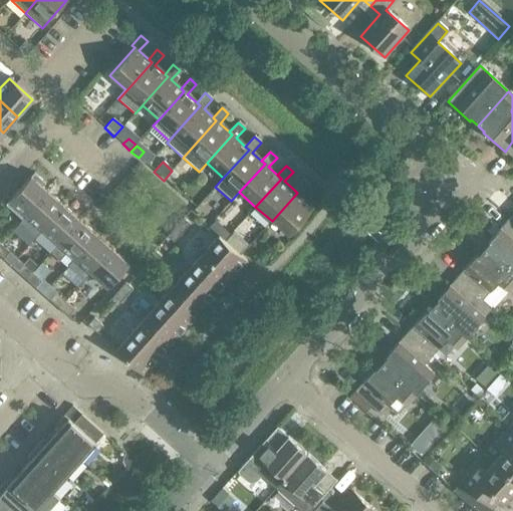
[(33,174),(6,205),(22,220),(26,216),(47,192),(42,187),(44,184),(33,174)]
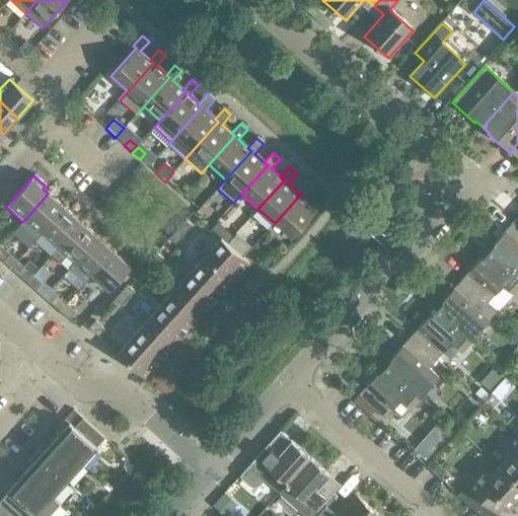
[(300,195),(275,223),(291,238),(317,210),(303,198),(312,188),(305,181),(297,192),(300,195)]
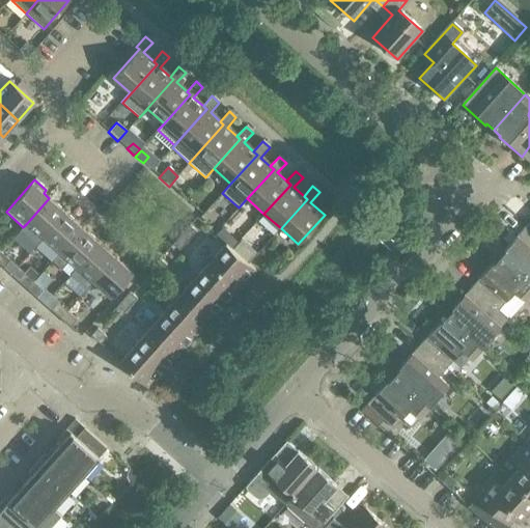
[(49,198),(27,223),(44,239),(65,214),(49,198)]
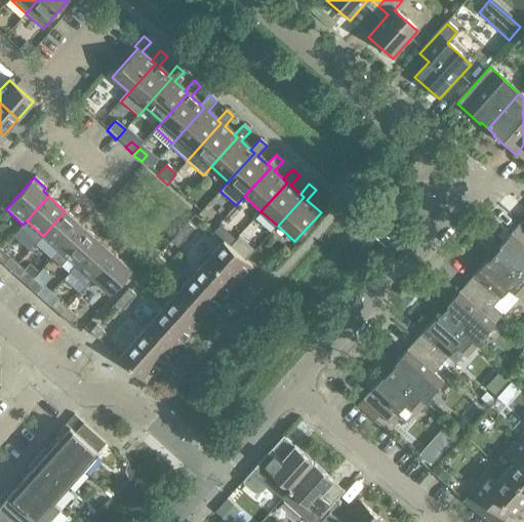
[(65,211),(43,236),(59,250),(81,226),(65,211)]
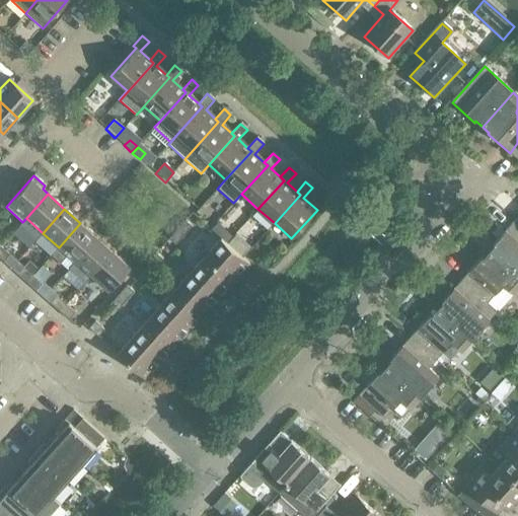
[(208,219),(202,225),(209,231),(215,225),(208,219)]
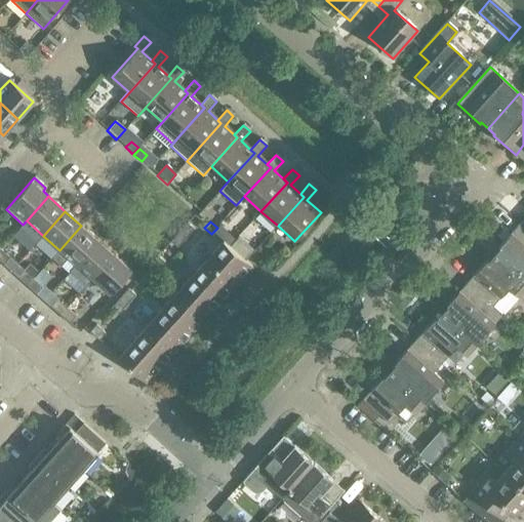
[(194,230),(187,224),(178,233),(186,240),(194,230)]
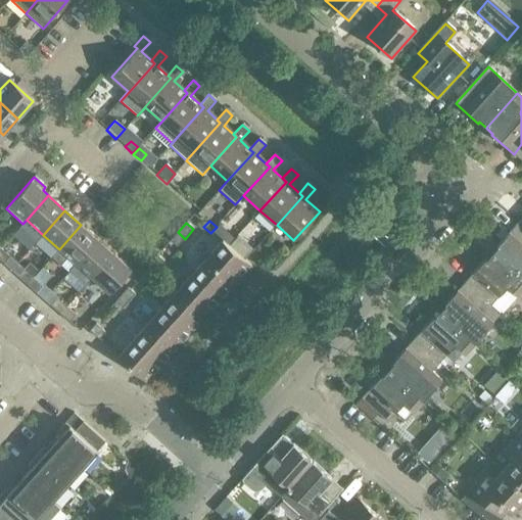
[(81,225),(59,249),(50,258),(59,267),(68,257),(76,265),(97,240),(81,225)]
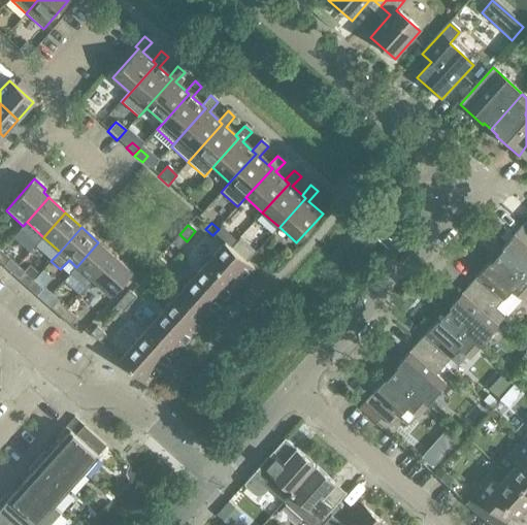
[(526,231),(522,227),(501,250),(503,251),(497,257),(526,284),(526,231)]
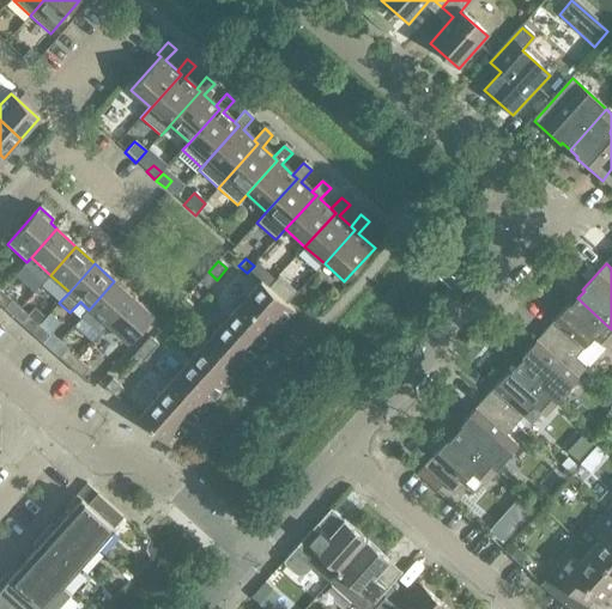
[(254,266),(247,273),(255,280),(262,273),(254,266)]
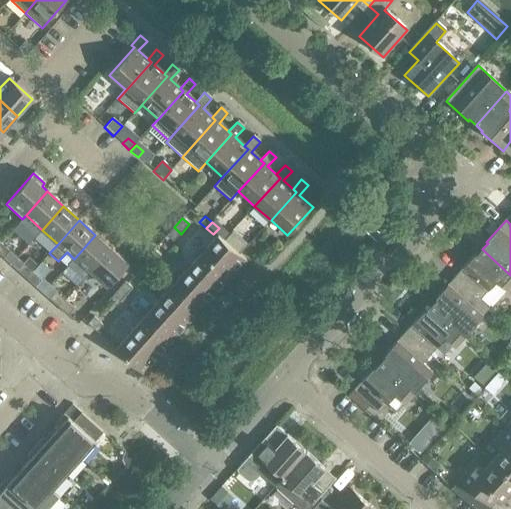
[(181,234),(174,227),(166,237),(173,243),(181,234)]
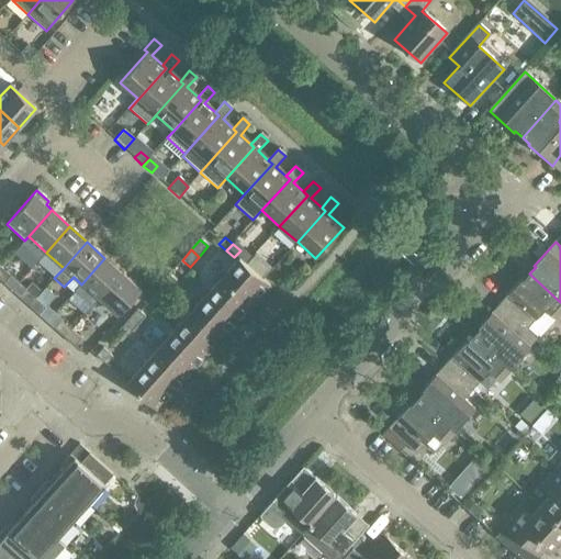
[(99,300),(122,274),(104,258),(81,284),(75,292),(92,308),(99,300)]
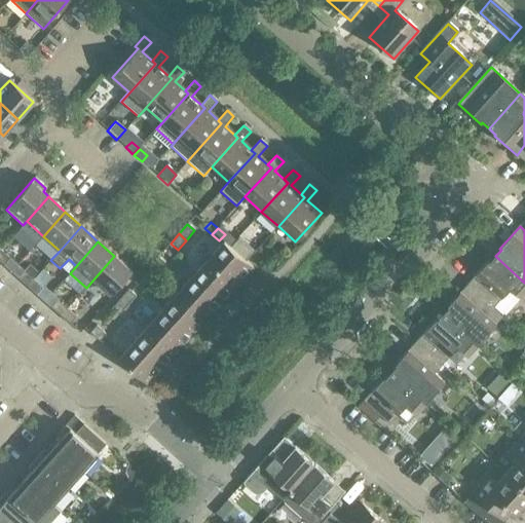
[(223,243),(208,260),(237,286),(253,269),(223,243)]
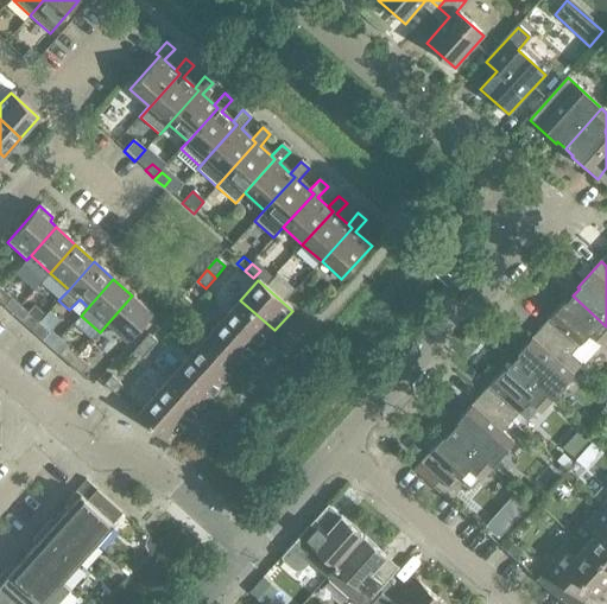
[(0,303),(4,307),(11,299),(0,288),(0,303)]
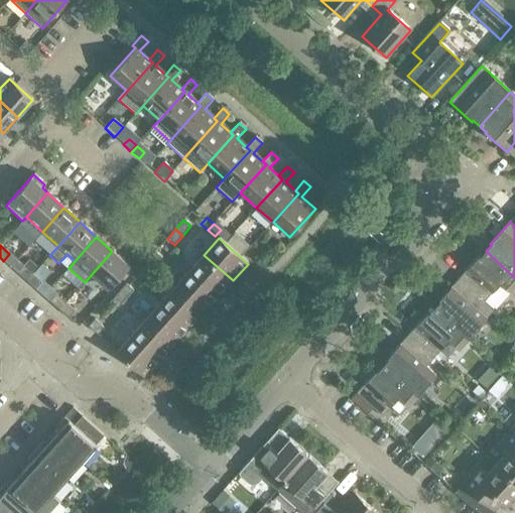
[(112,251),(91,275),(108,290),(129,266),(112,251)]
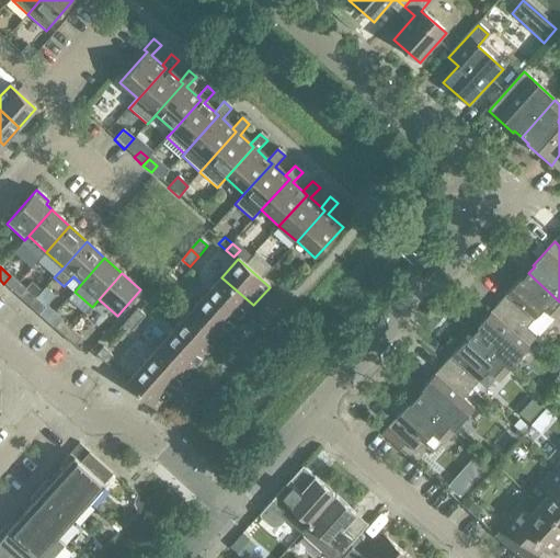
[(559,312),(559,302),(528,273),(522,281),(521,280),(499,303),(527,328),(538,338),(559,312)]
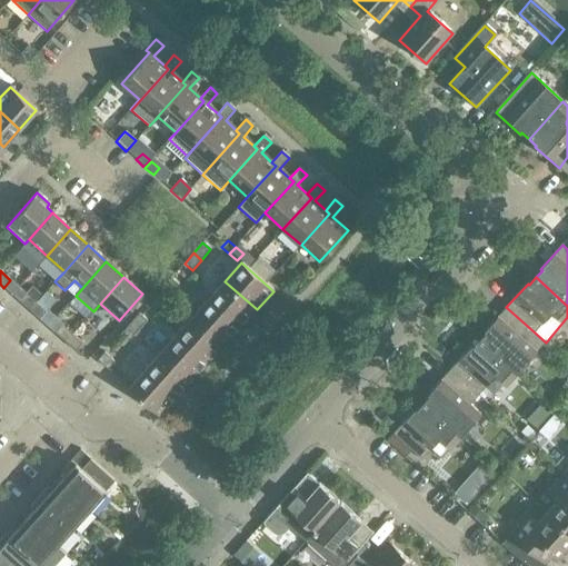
[(178,286),(170,279),(161,289),(169,296),(178,286)]
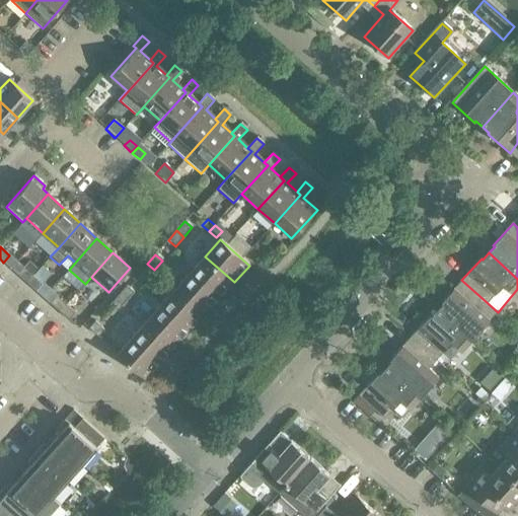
[(234,282),(205,256),(191,273),(219,298),(234,282)]
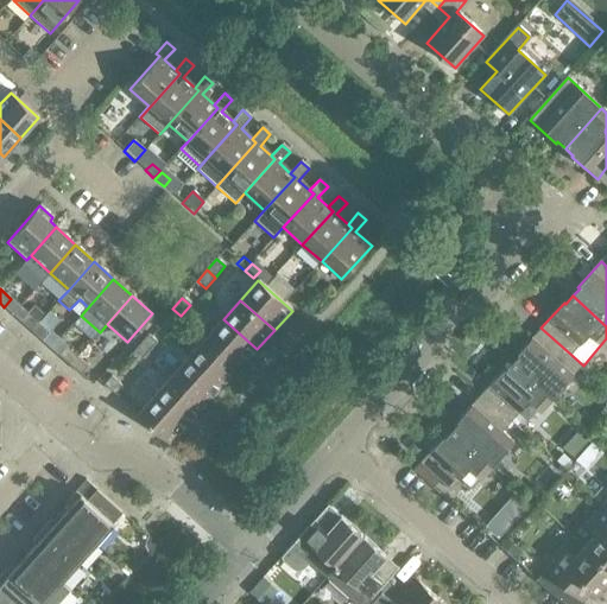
[(181,316),(172,309),(163,319),(171,326),(181,316)]
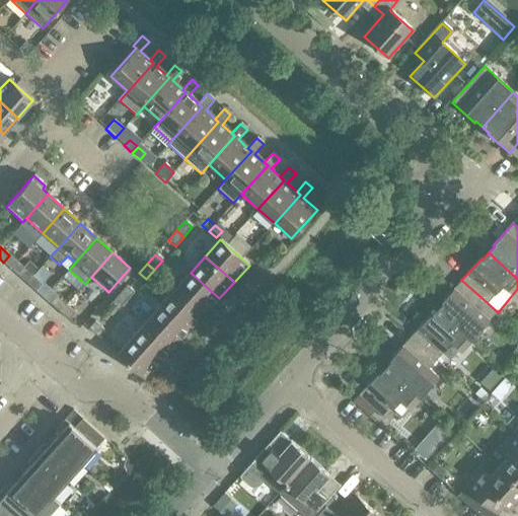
[(26,283),(32,277),(23,268),(17,275),(26,283)]
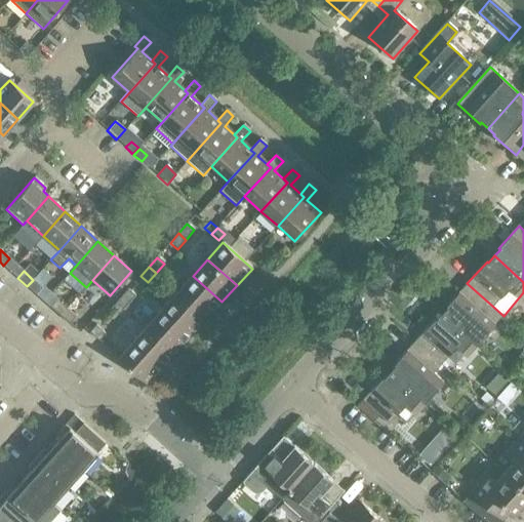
[(222,302),(193,276),(177,292),(207,318),(222,302)]
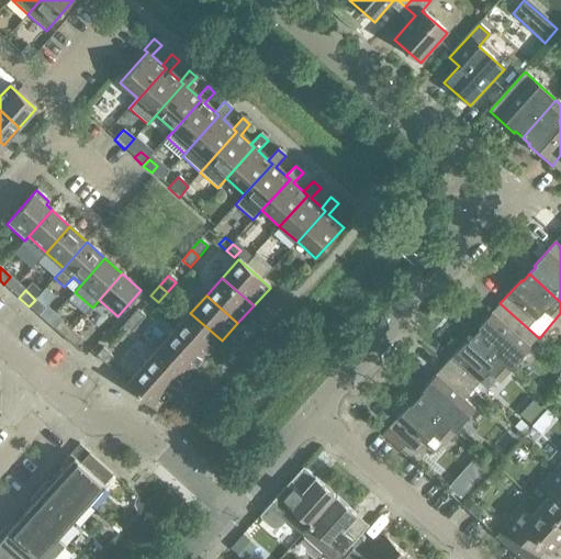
[(29,306),(38,316),(46,309),(35,300),(29,306)]
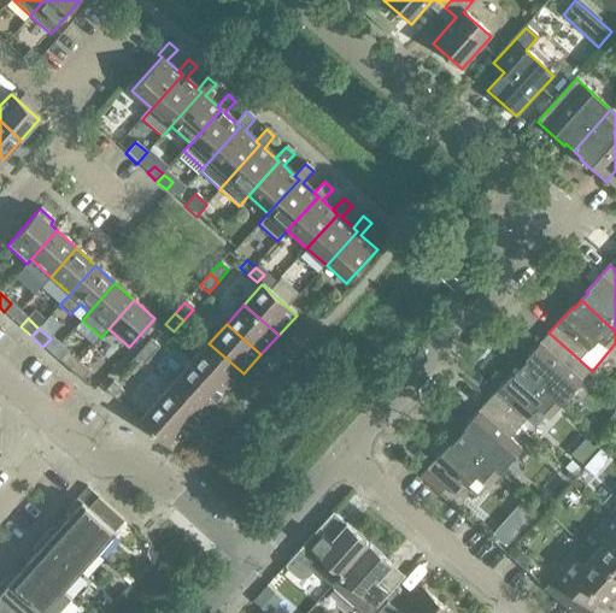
[(580,360),(549,332),(524,360),(527,361),(520,370),(561,406),(592,371),(580,360)]
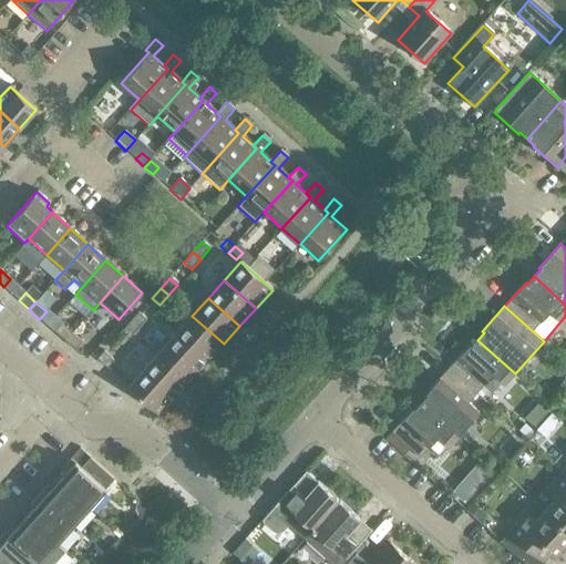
[(136,330),(145,320),(139,314),(129,324),(136,330)]
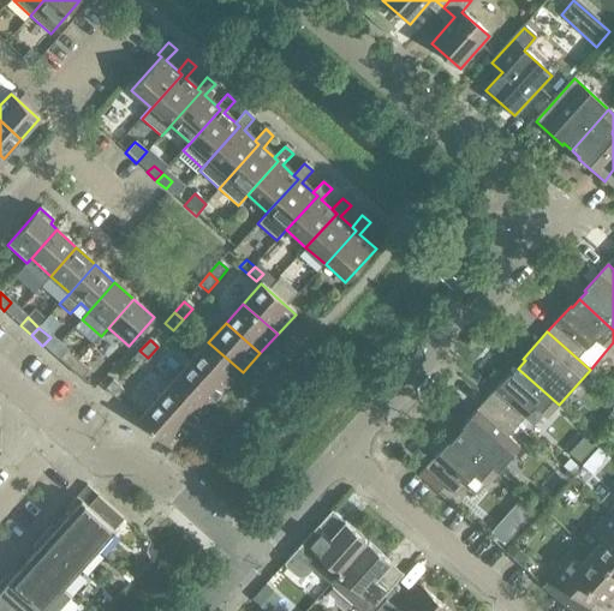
[(243,372),(208,342),(191,361),(225,391),(243,372)]
